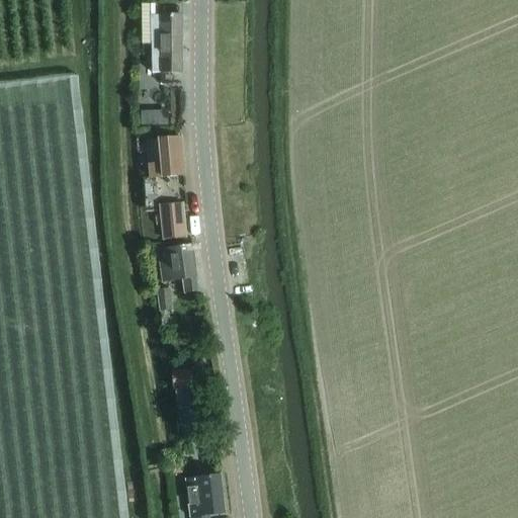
[(152,72),(181,72),(181,15),(150,15),(150,4),(141,4),(141,45),(152,45),(152,72)]
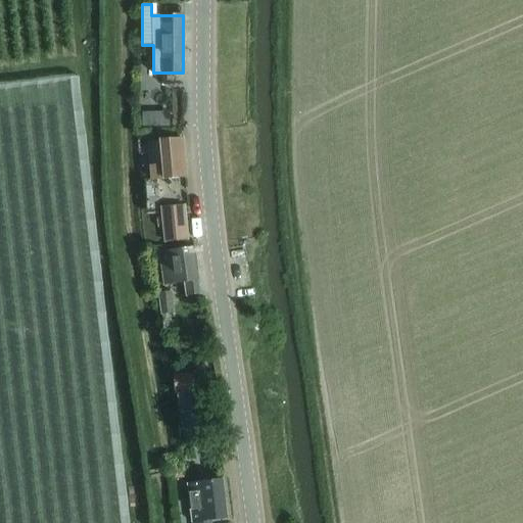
[(153,179),(165,178),(186,176),(182,139),(149,142),(153,179)]
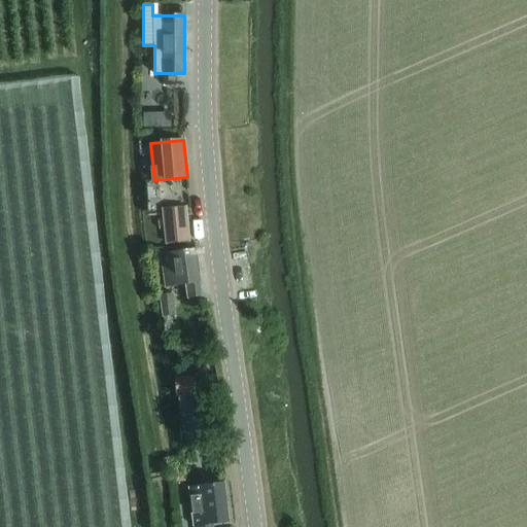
[(167,242),(168,242),(188,240),(185,208),(164,210),(167,242)]
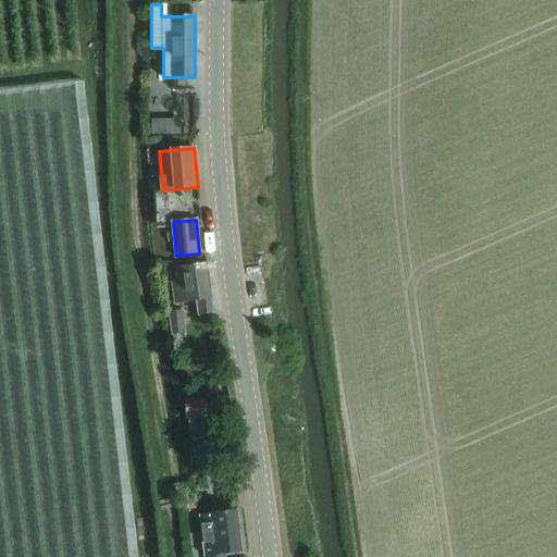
[(212,312),(206,264),(170,269),(174,302),(196,300),(198,314),(212,312)]
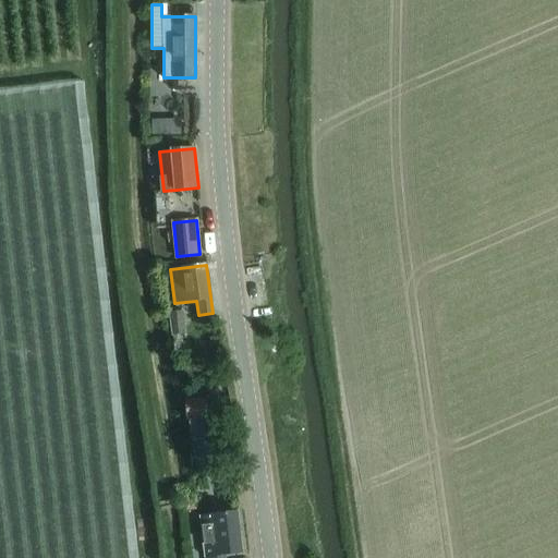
[(171,336),(185,335),(183,310),(169,311),(171,336)]
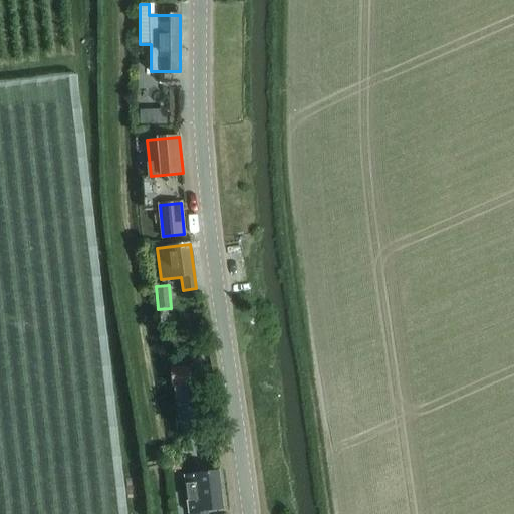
[(189,368),(171,369),(172,388),(191,387),(189,368)]
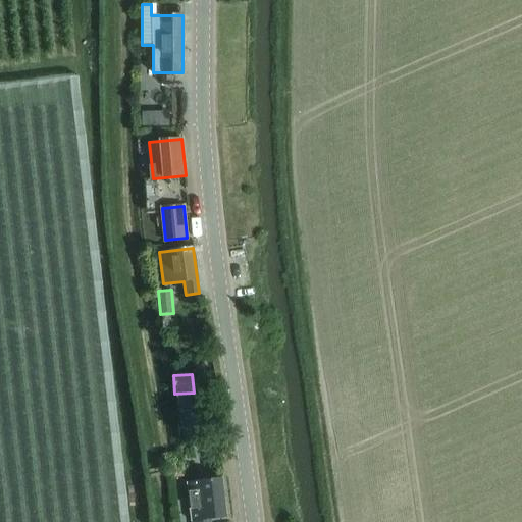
[(192,521),(206,519),(226,517),(221,478),(188,482),(192,521)]
